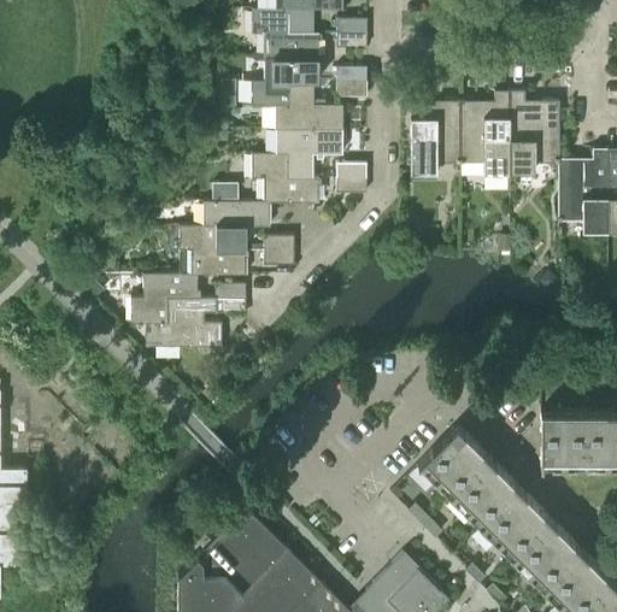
[(274,0),(275,7),(287,9),(287,33),(315,33),(315,10),(342,10),(341,0),(274,0)]
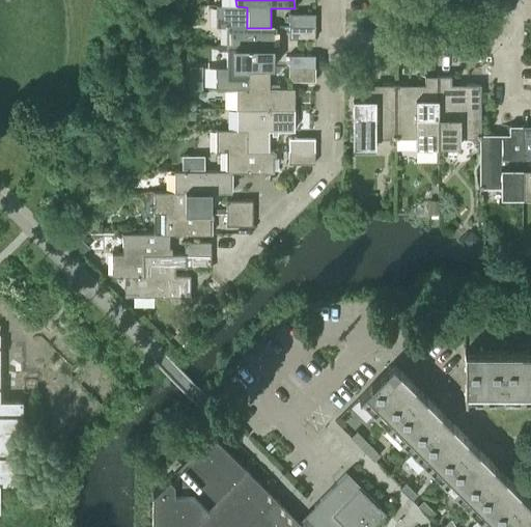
[(227,51),(274,51),(275,28),(271,28),(247,28),(247,7),(236,6),(217,6),(217,28),(227,29),(227,45),(227,51)]
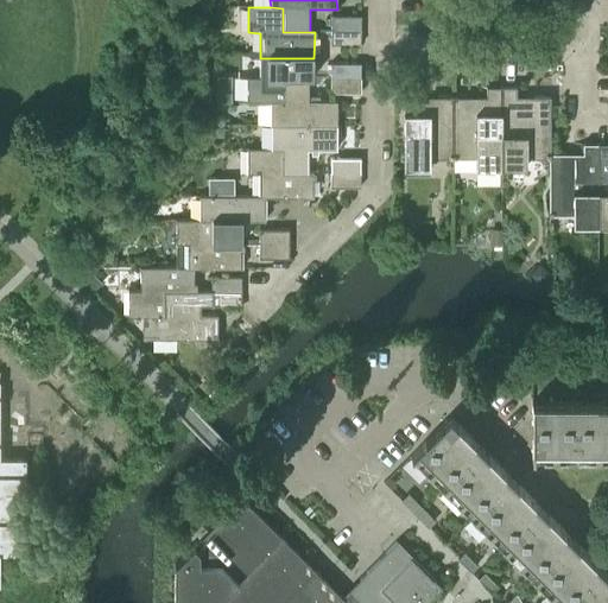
[(333,19),(333,32),(361,33),(361,19),(333,19)]
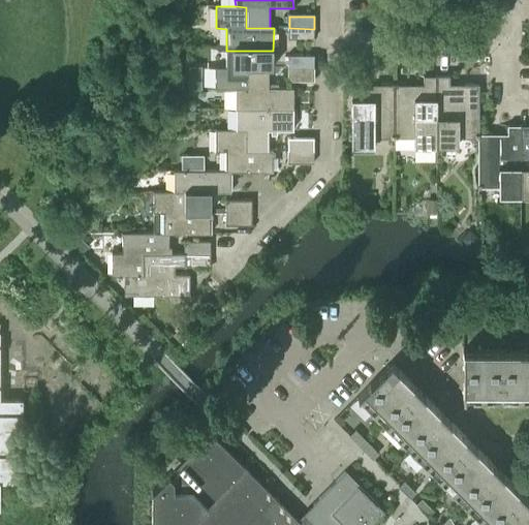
[(314,41),(314,29),(289,28),(289,41),(314,41)]
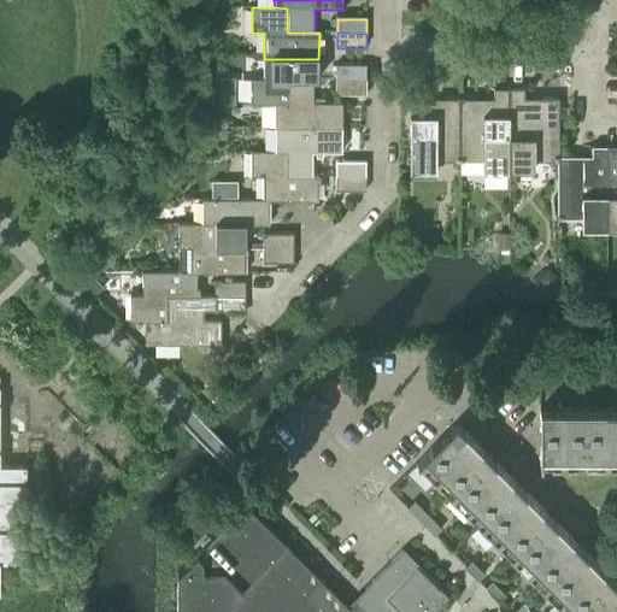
[(318,59),(264,59),(264,62),(264,81),(252,81),(252,106),(276,107),(288,106),(289,81),(313,81),(318,81),(318,59)]
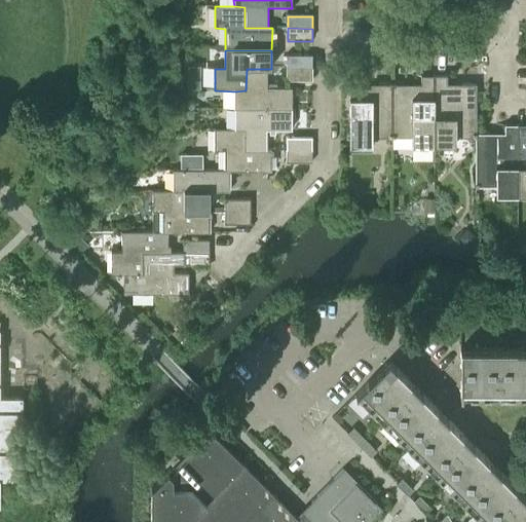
[(288,57),(288,69),(312,69),(312,58),(288,57)]
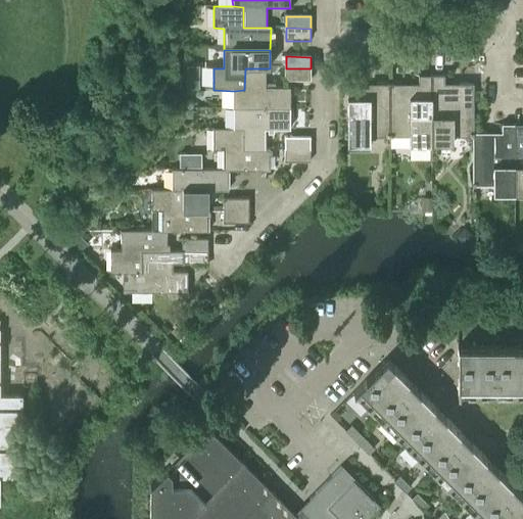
[(199,67),(187,67),(187,89),(199,89),(199,67)]
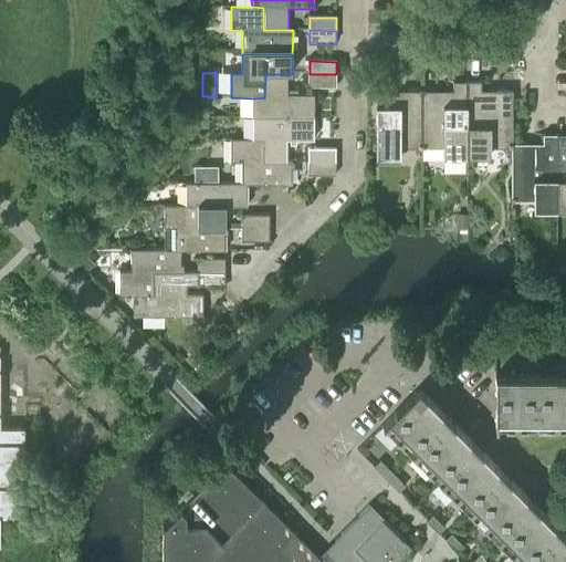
[(253,99),(253,120),(314,120),(314,96),(287,96),(287,74),(265,74),(264,97),(253,99)]
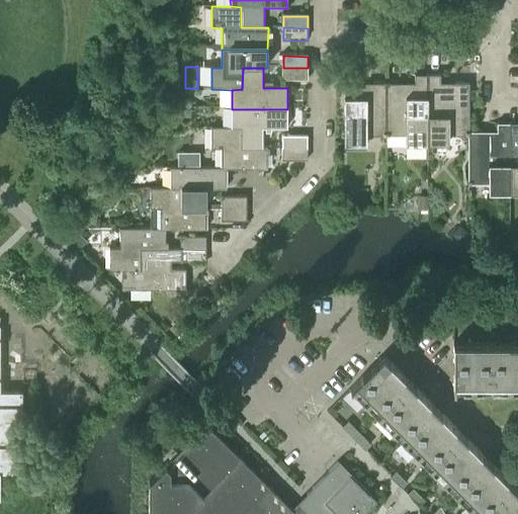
[(308,81),(308,68),(283,68),(283,81),(308,81)]
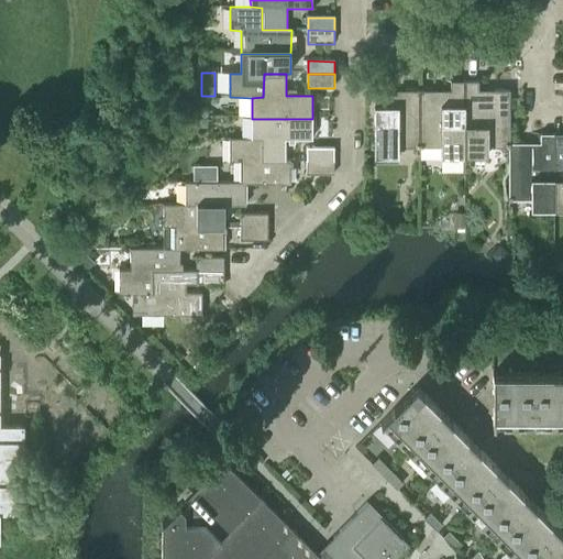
[(419,149),(419,91),(405,91),(405,96),(388,96),(388,83),(374,83),(374,157),(397,157),(397,150),(419,149)]
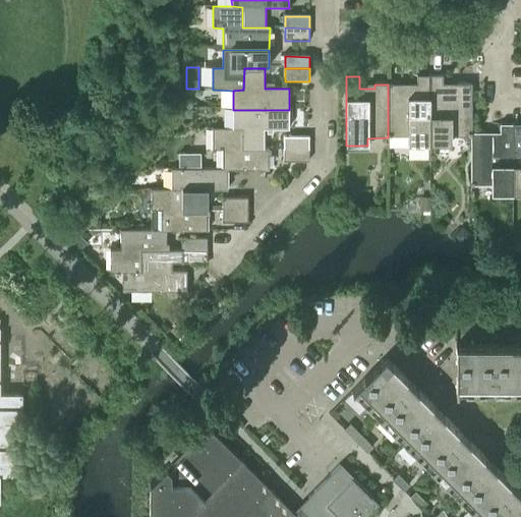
[(388,84),(388,137),(407,137),(407,146),(429,146),(429,77),(415,77),(415,90),(401,90),(401,84),(388,84)]
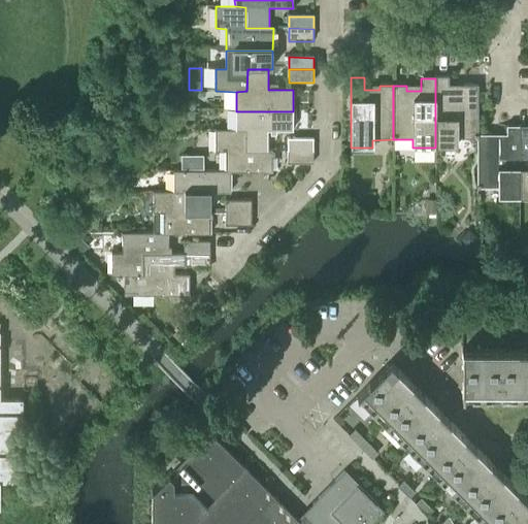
[(435,78),(435,148),(456,148),(456,139),(477,139),(477,135),(477,86),(462,86),(463,91),(448,91),(448,78),(435,78)]
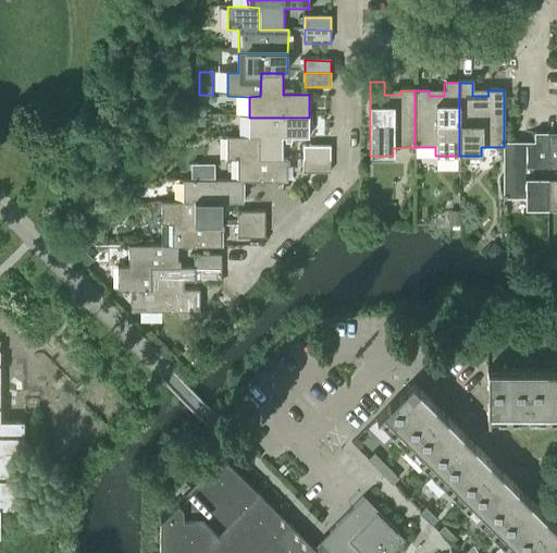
[(249,118),(249,138),(260,139),(261,162),(283,161),(283,139),(309,139),(309,118),(249,118)]
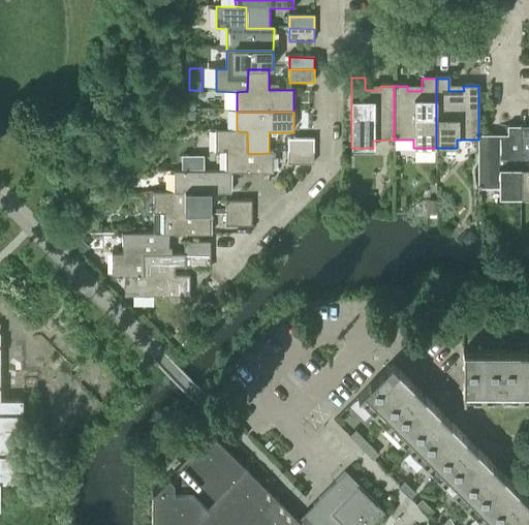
[(478,135),(478,140),(478,152),(477,152),(477,189),(499,189),(499,197),(521,197),(521,127),(507,127),(507,141),(493,141),(492,135),(478,135)]
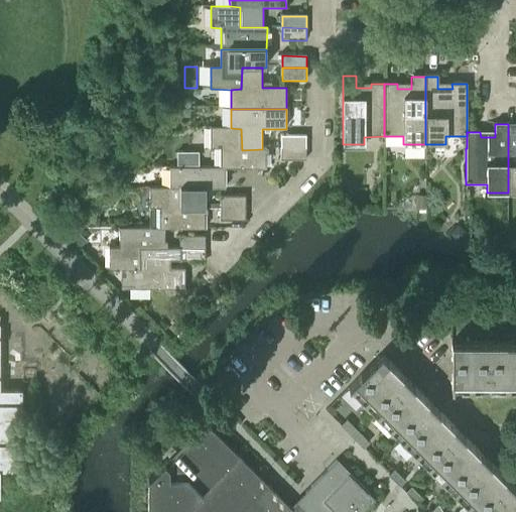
[(220,168),(226,169),(266,169),(265,149),(262,149),(242,150),(241,129),(231,128),(211,128),(211,145),(220,145),(220,168)]
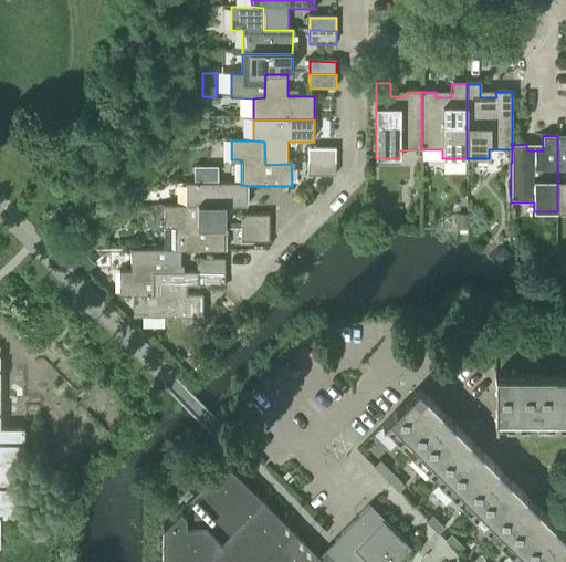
[(307,164),(336,164),(336,151),(307,151),(307,164)]
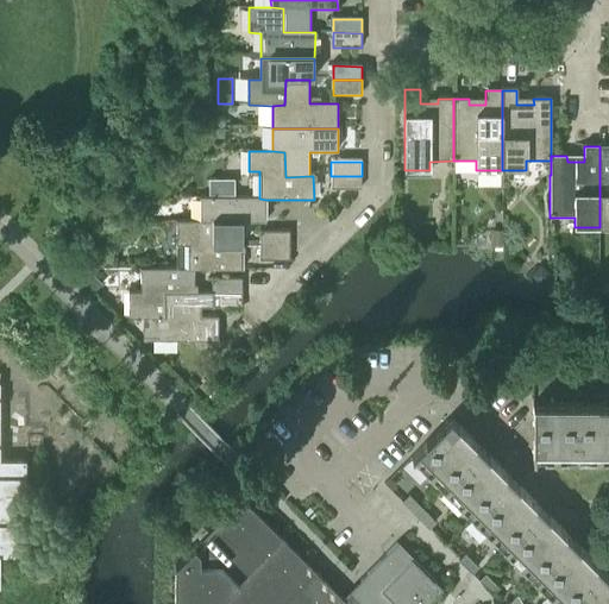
[(362,176),(331,176),(331,190),(362,190),(362,176)]
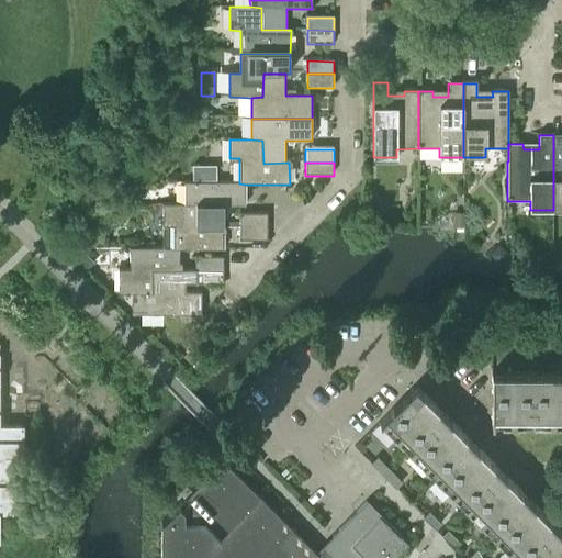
[(215,167),(192,167),(192,182),(215,183),(215,167)]
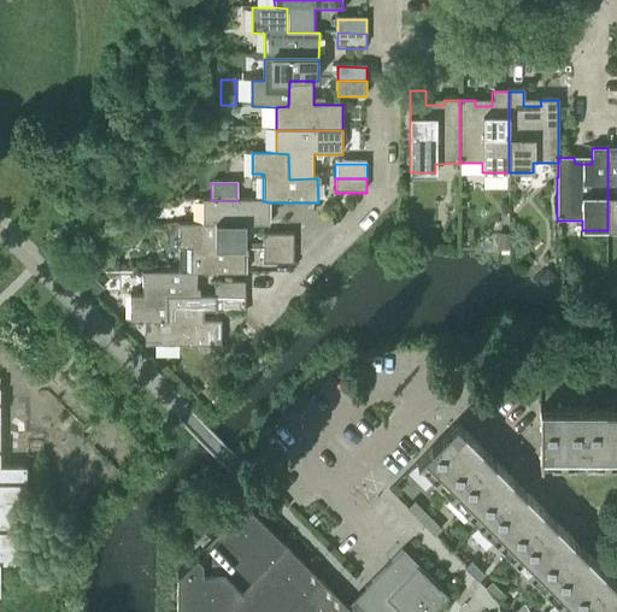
[(270,202),(263,201),(236,201),(211,200),(203,200),(203,225),(216,227),(216,251),(240,251),(241,227),(269,228),(270,202)]
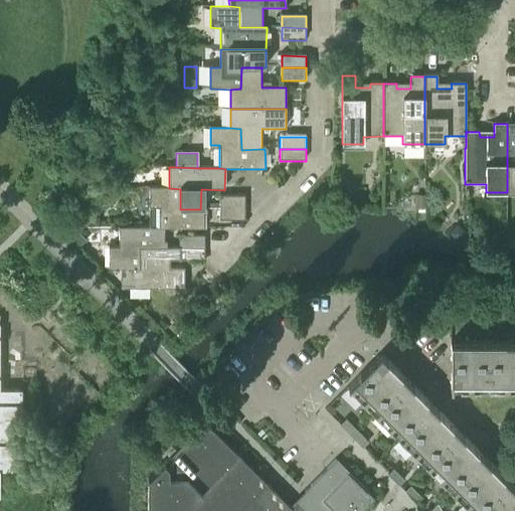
[(204,209),(200,209),(180,209),(180,189),(169,188),(150,188),(150,228),(160,228),(164,230),(204,230),(204,209)]
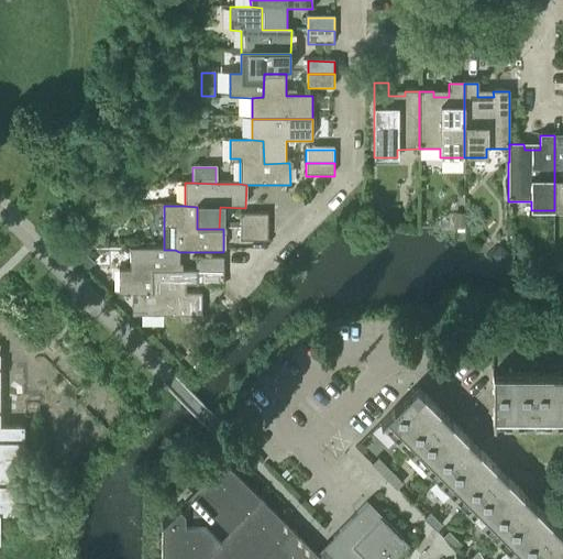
[(240,229),(267,229),(267,215),(240,215),(240,229)]
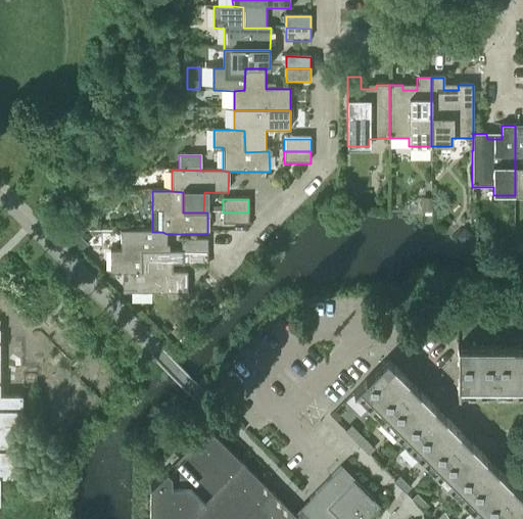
[(248,213),(223,213),(223,225),(248,225),(248,213)]
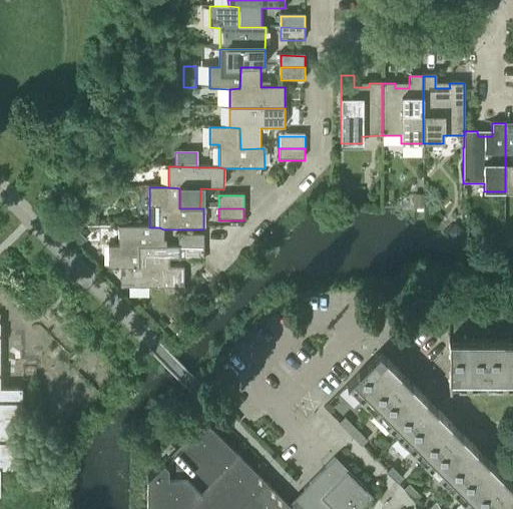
[(83,225),(82,226),(84,227),(90,228),(94,228),(98,227),(99,225),(99,222),(97,219),(96,218),(92,218),(88,219),(87,221),(86,221),(85,222),(85,223),(84,224),(83,225)]
